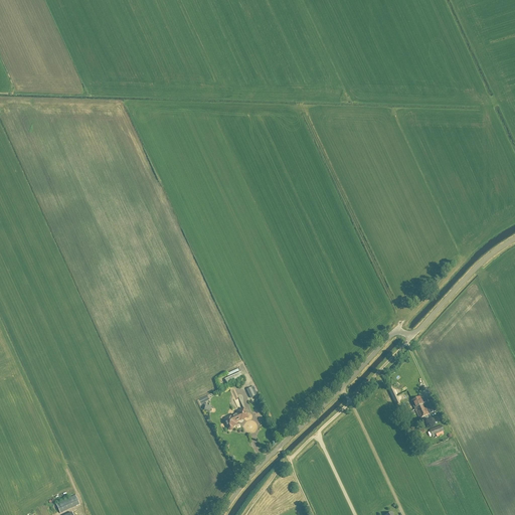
[(246,390),(250,398),(258,395),(253,386),(246,390)]
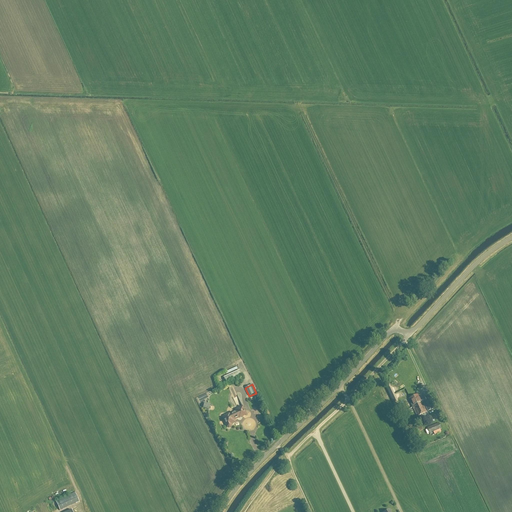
[(418,395),(410,398),(412,404),(417,416),(426,412),(421,401),(418,395)]
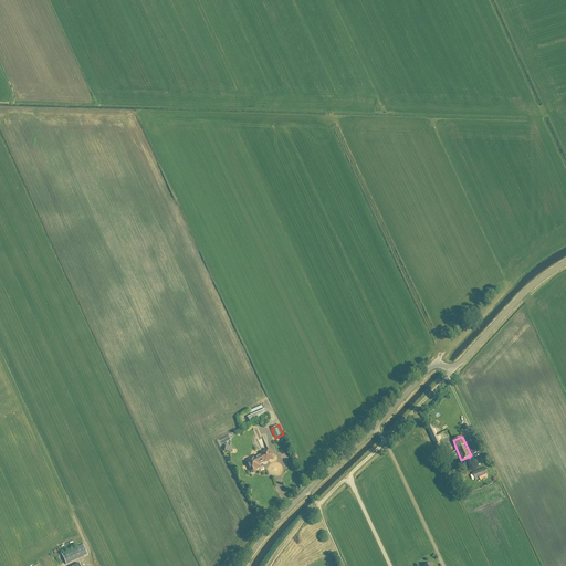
[(479,451),(472,438),(467,440),(473,454),(479,451)]
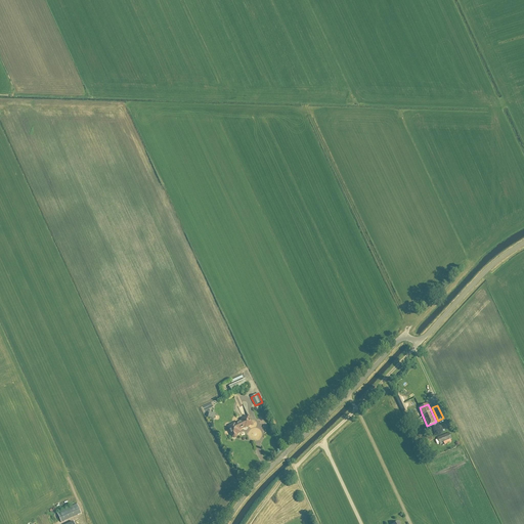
[(253,425),(249,417),(243,419),(244,421),(235,425),(234,424),(229,426),(231,430),(229,431),(232,438),(234,438),(236,437),(237,435),(239,433),(241,431),(239,430),(245,427),(245,428),(253,425)]
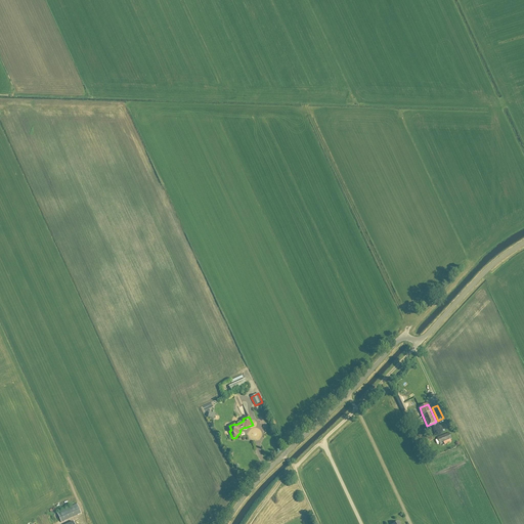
[(444,445),(451,442),(450,440),(451,439),(448,433),(437,438),(440,444),(443,443),(444,445)]
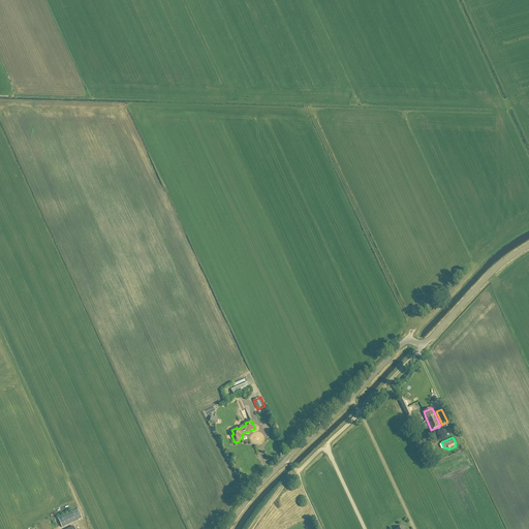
[(437,444),(435,439),(428,442),(430,447),(437,444)]
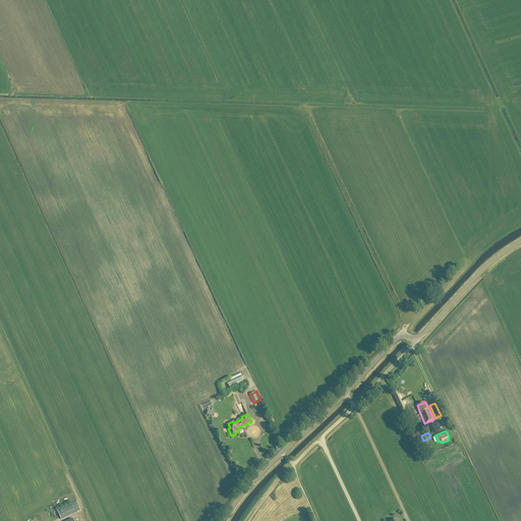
[(76,501),(57,510),(61,519),(80,511),(76,501)]
